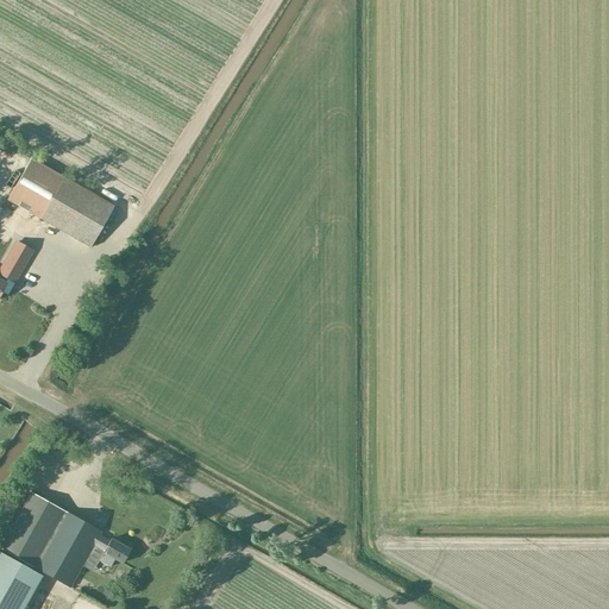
[(6,200),(89,248),(113,206),(30,159),(6,200)]
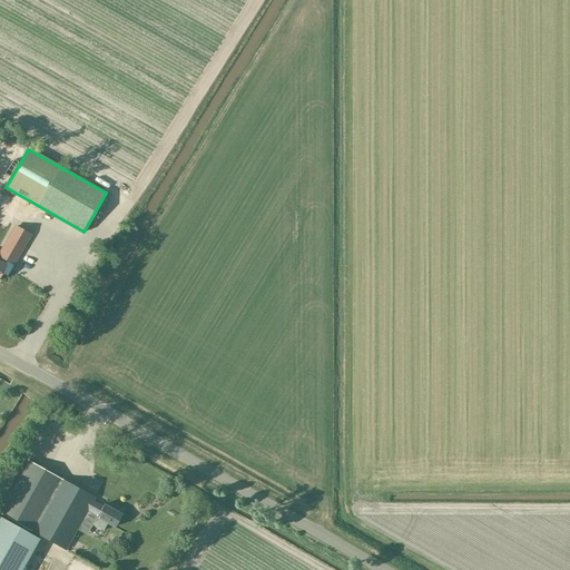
[(0,273),(5,265),(7,261),(12,264),(29,235),(15,227),(0,252),(0,256),(0,257),(0,256),(0,273)]
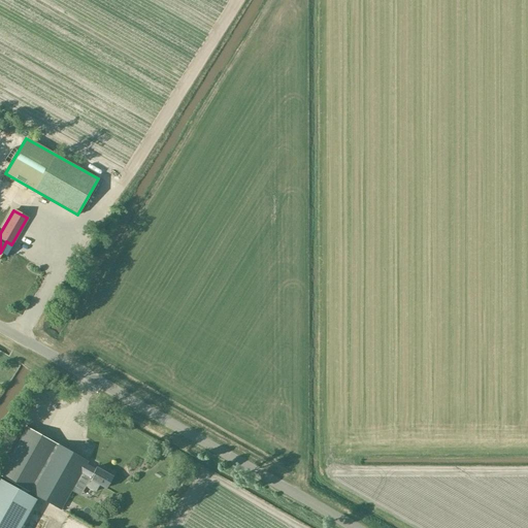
[(28,492),(55,443),(26,426),(0,471),(0,476),(17,486),(24,489),(28,492)]
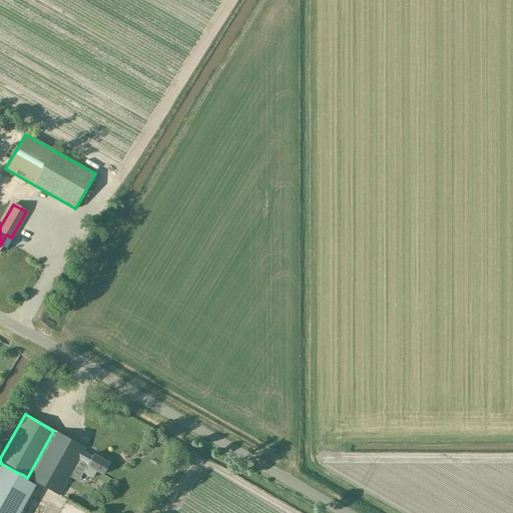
[(96,471),(102,475),(108,463),(93,454),(91,456),(83,451),(84,449),(53,431),(27,478),(59,495),(79,459),(87,464),(83,473),(92,478),(96,471)]
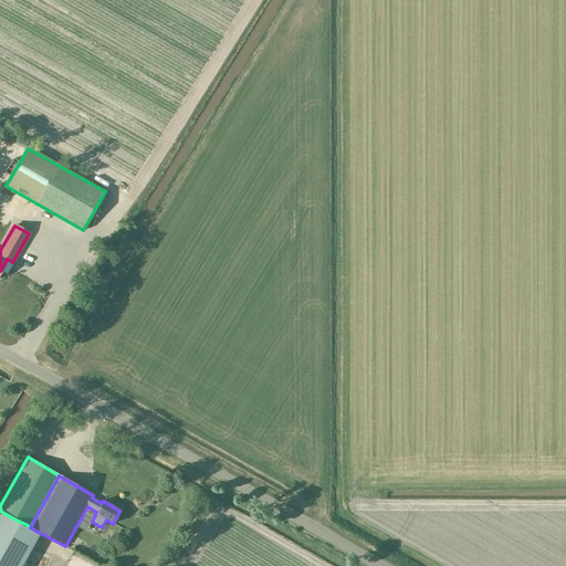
[(0,514),(0,565),(20,565),(38,535),(23,527),(25,524),(18,521),(16,523),(0,514)]
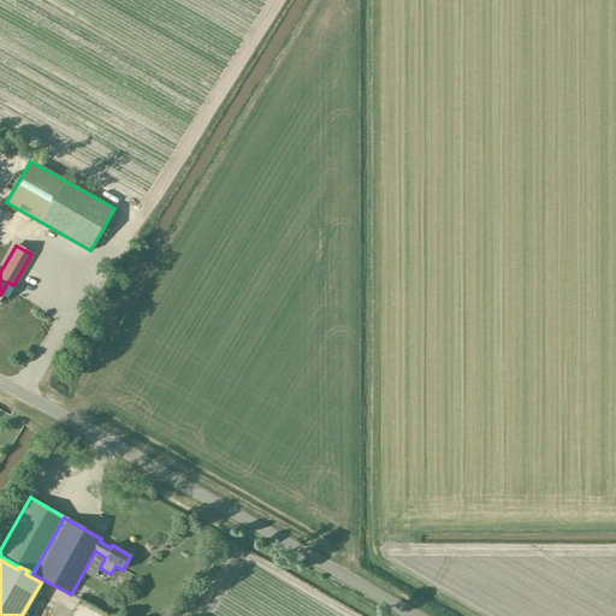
All buildings are outlined.
